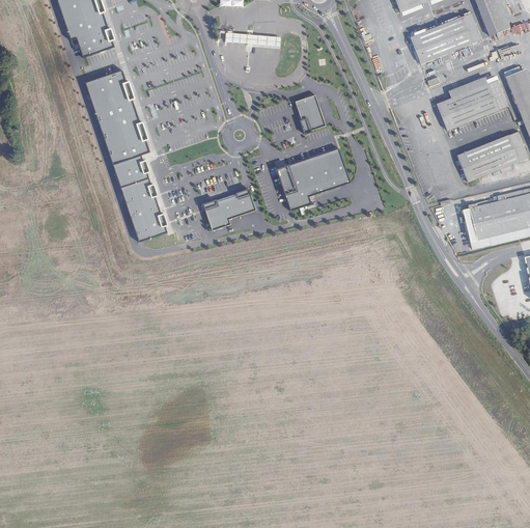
[(58,0),(71,35),(76,34),(83,55),(86,54),(113,45),(111,39),(115,37),(111,25),(107,26),(102,11),(106,10),(102,0),(58,0)]
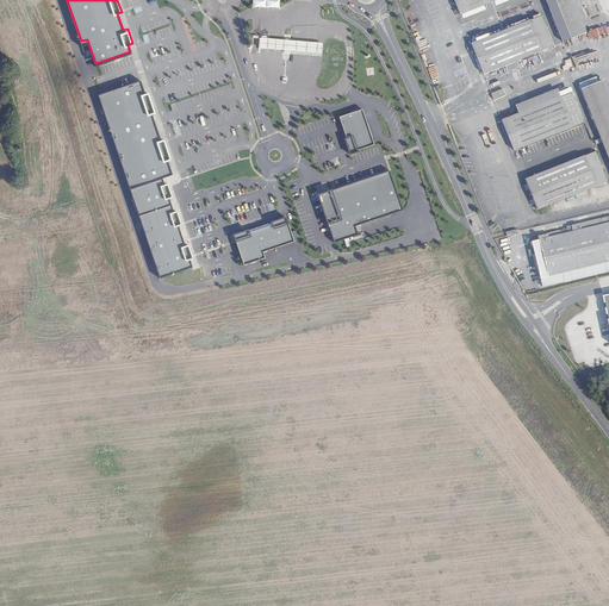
[(452,0),(458,14),(492,0),(452,0)]
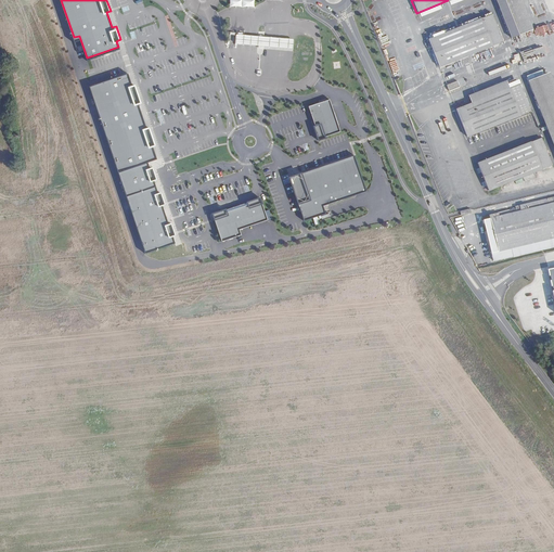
[(493,0),(510,38),(530,29),(517,0),(493,0)]
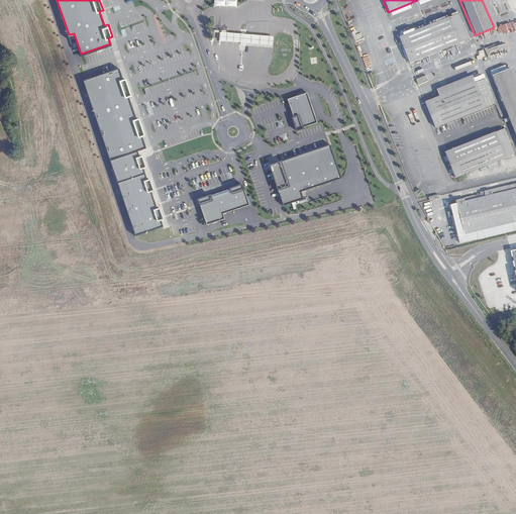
[(500,0),(503,12),(508,11),(505,0),(500,0)]
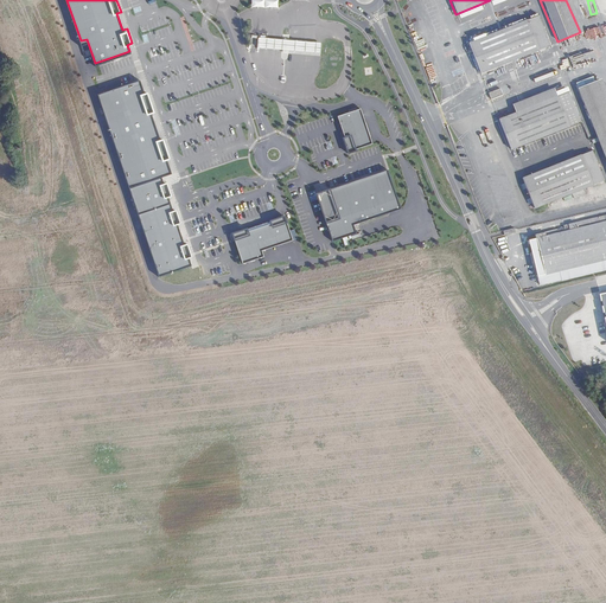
[(549,45),(536,15),(467,43),(479,74),(549,45)]
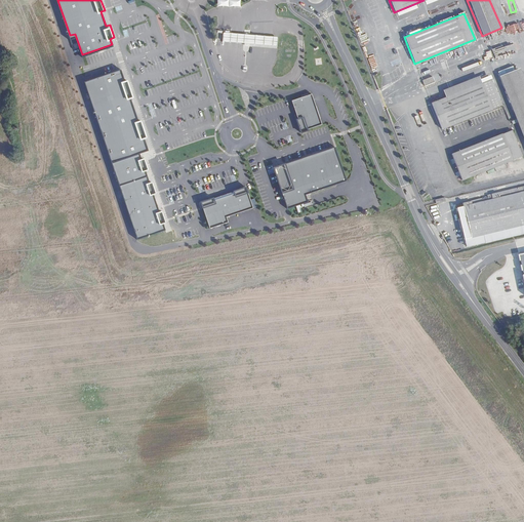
[(226,40),(233,40),(239,41),(243,41),(248,42),(252,42),(255,42),(262,43),(265,43),(271,43),(274,44),(276,44),(276,36),(274,36),(271,35),(266,35),(263,35),(256,34),(253,34),(249,34),(243,33),(240,33),(234,32),(227,32),(222,31),(222,39),(226,40)]
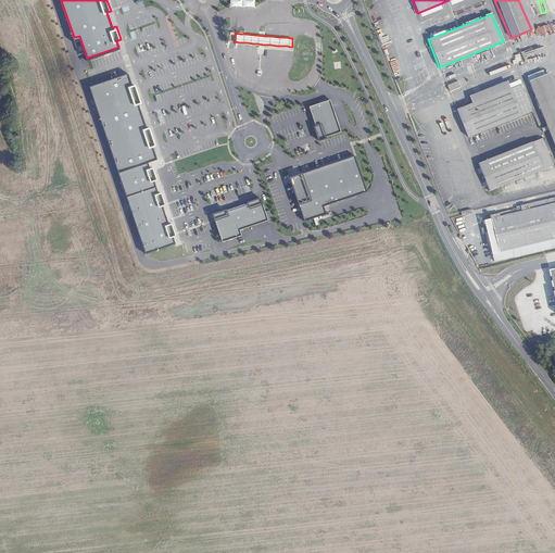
[(146,126),(137,103),(141,101),(135,82),(130,84),(127,72),(109,78),(90,85),(118,170),(148,160),(155,158),(152,146),(156,145),(149,125),(146,126)]
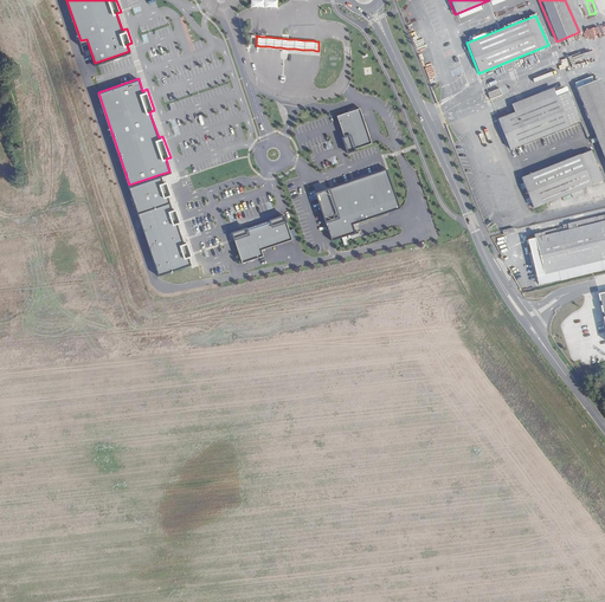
[(604,94),(599,78),(575,89),(604,161),(604,94)]
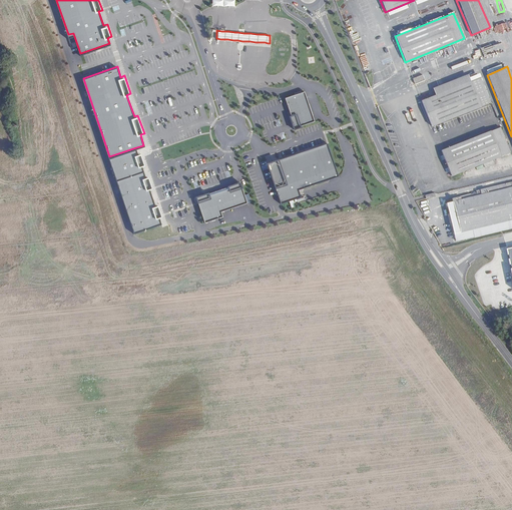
[(423,80),(421,75),(411,79),(413,84),(423,80)]
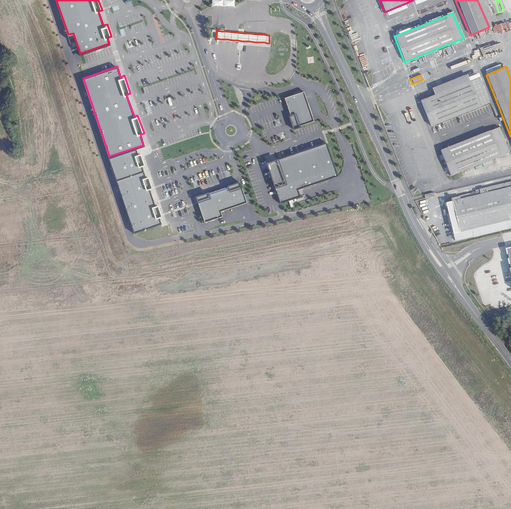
[(429,126),(488,103),(478,77),(419,101),(429,126)]
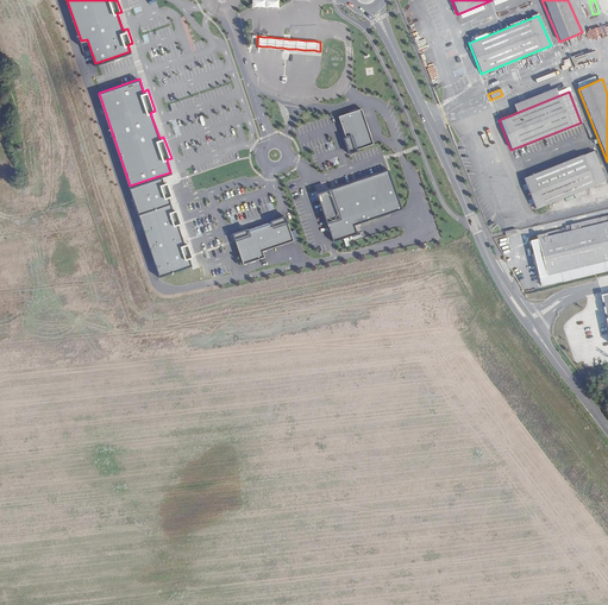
[(361,106),(338,113),(339,118),(343,128),(345,136),(344,136),(349,151),(350,151),(357,149),(356,147),(374,142),(361,106)]
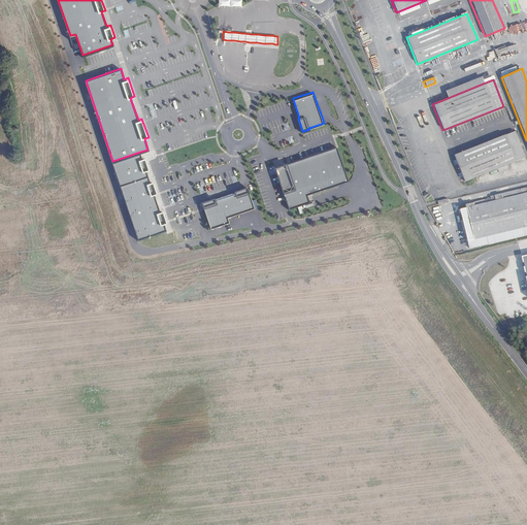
[(463,181),(524,158),(514,132),(453,156),(463,181)]
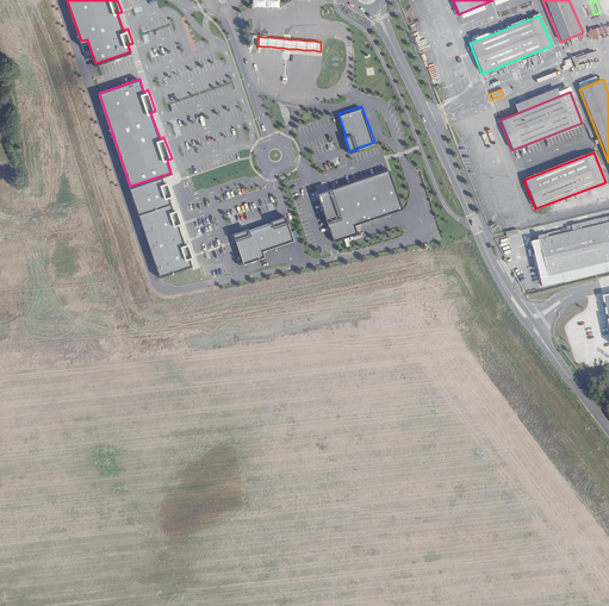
[(327,220),(334,239),(348,235),(358,231),(355,223),(402,206),(389,167),(321,191),(331,219),(327,220)]
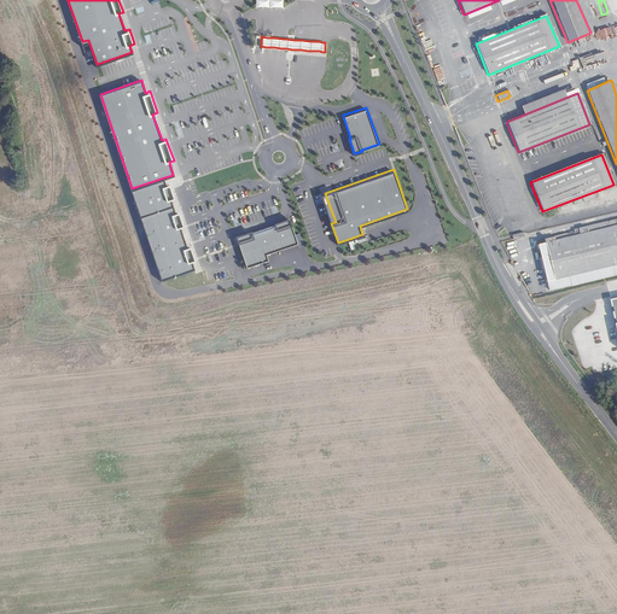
[(132,188),(140,216),(173,205),(172,199),(175,198),(170,183),(166,185),(164,177),(132,188)]
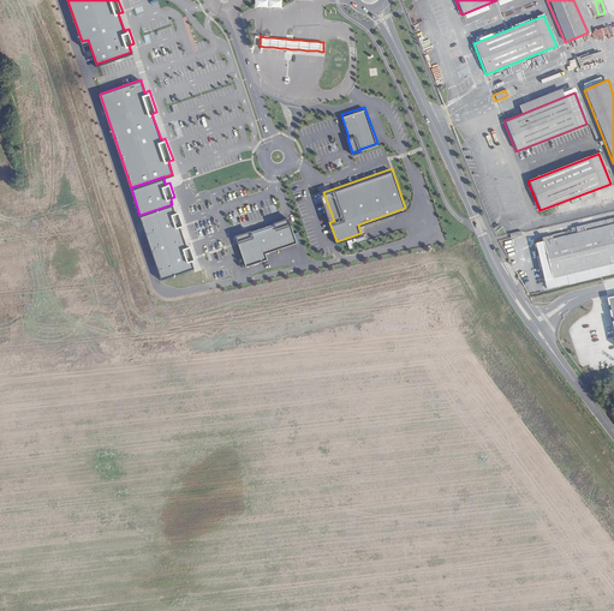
[(334,221),(323,192),(320,193),(321,198),(322,202),(323,205),(325,209),(327,215),(329,222),(334,221)]
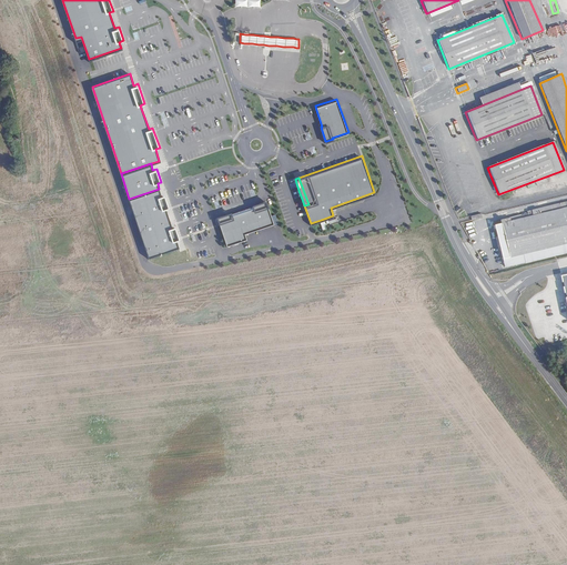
[(169,208),(164,194),(161,195),(159,189),(129,199),(148,256),(179,246),(176,240),(180,239),(175,225),(172,226),(165,209),(169,208)]
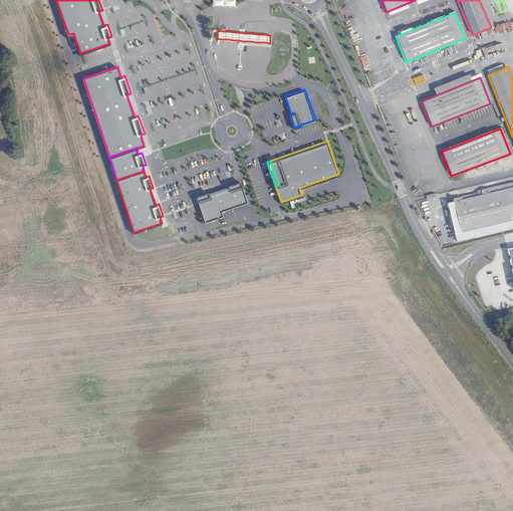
[(202,192),(196,194),(198,201),(205,221),(223,215),(221,210),(248,201),(245,193),(241,183),(240,179),(234,181),(235,184),(203,194),(202,192)]
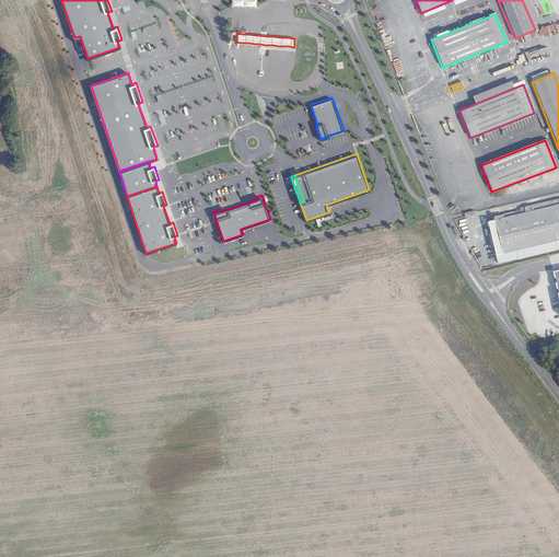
[(255,197),(220,209),(221,211),(256,200),(255,197)]
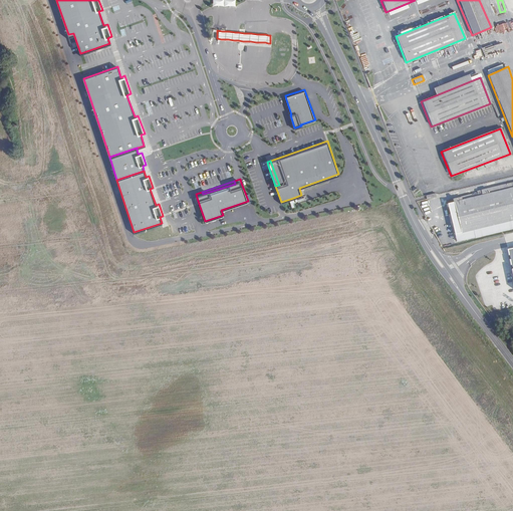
[(453,222),(458,241),(512,228),(512,182),(478,190),(479,194),(472,195),(473,197),(463,200),(462,196),(453,199),(454,202),(449,203),(452,216),(451,216),(452,222),(453,222)]
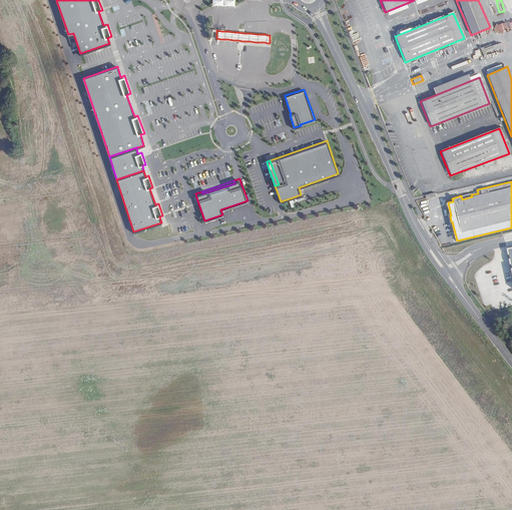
[(294,200),(305,197),(304,194),(289,198),(291,204),(295,203),(294,200)]
